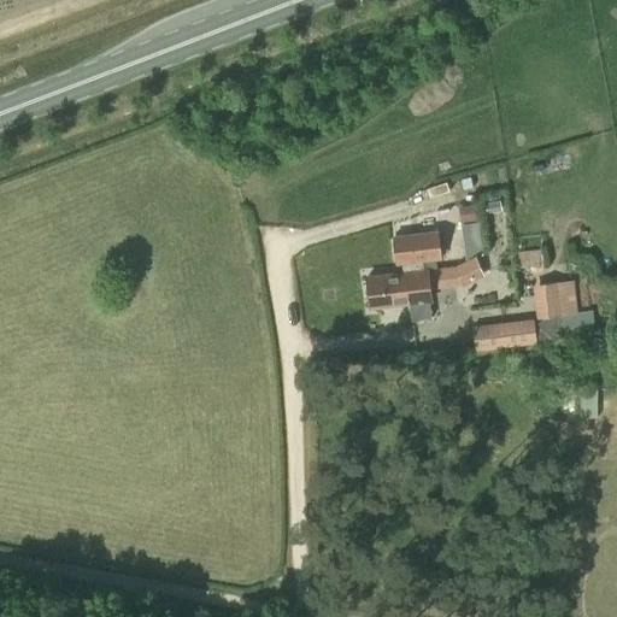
[(476,205),(459,206),(460,223),(479,221),(476,205)]
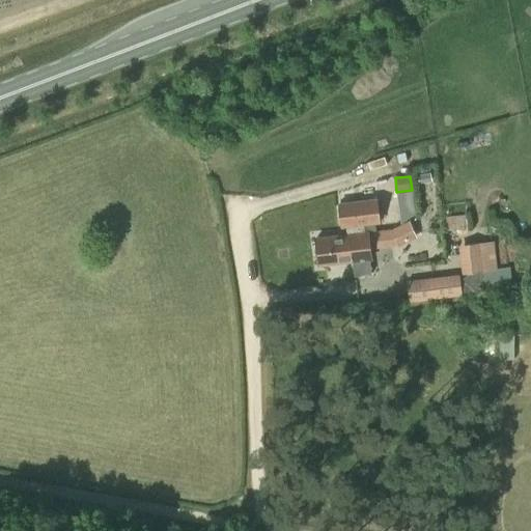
[(413,191),(396,193),(400,223),(416,213),(413,191)]
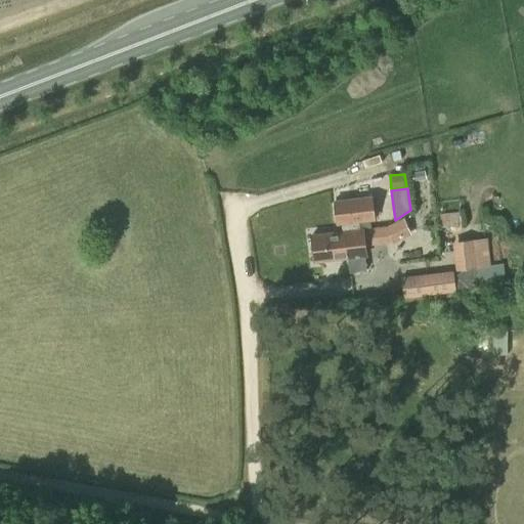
[(344,230),(358,228),(357,221),(374,219),(370,197),(336,201),(339,223),(343,222),(344,230)]
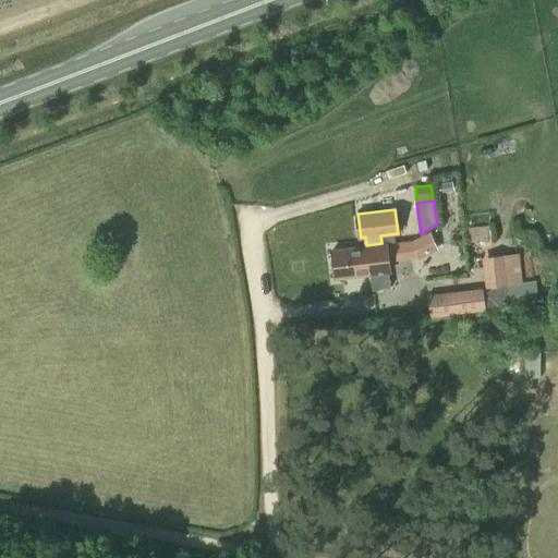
[(471,240),(492,238),(490,223),(470,226),(471,240)]
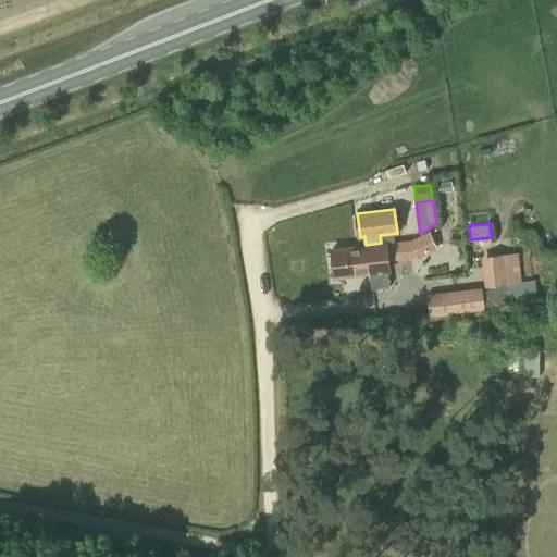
[(420,258),(437,249),(429,232),(411,240),(420,258)]
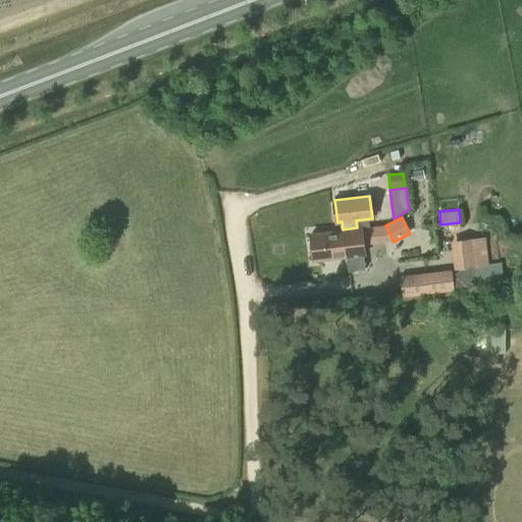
[(357,227),(343,229),(311,233),(314,259),(364,253),(361,227),(357,227)]
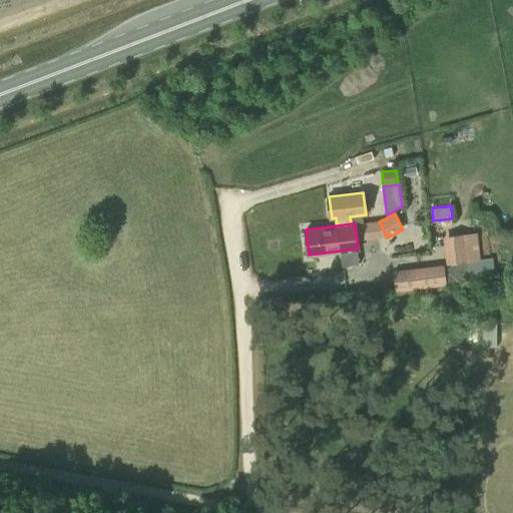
[(447,265),(480,261),(477,233),(444,236),(447,265)]
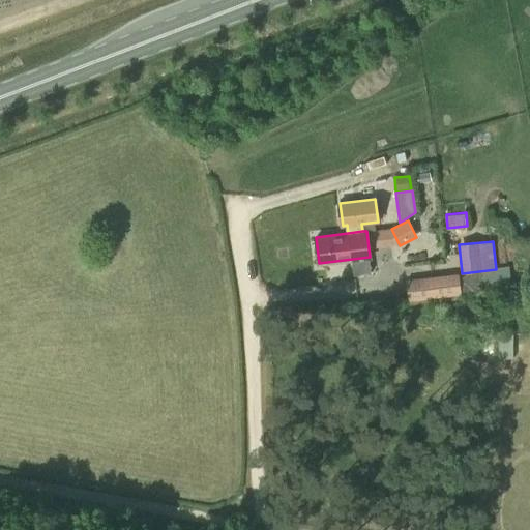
[(409,301),(462,295),(460,274),(407,281),(409,301)]
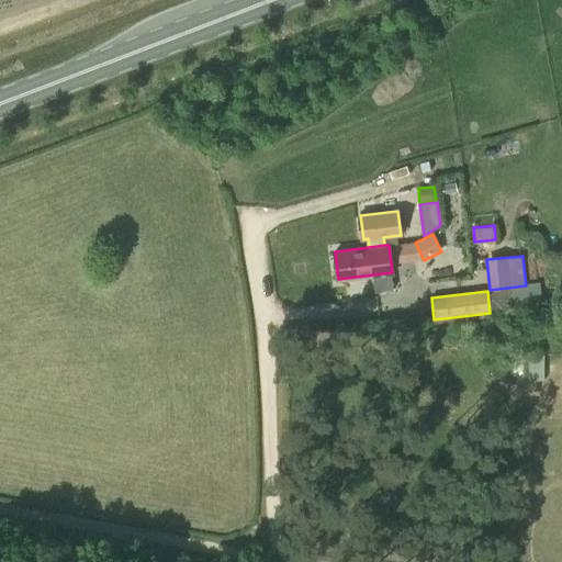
[(543,352),(529,352),(529,381),(544,381),(543,352)]
